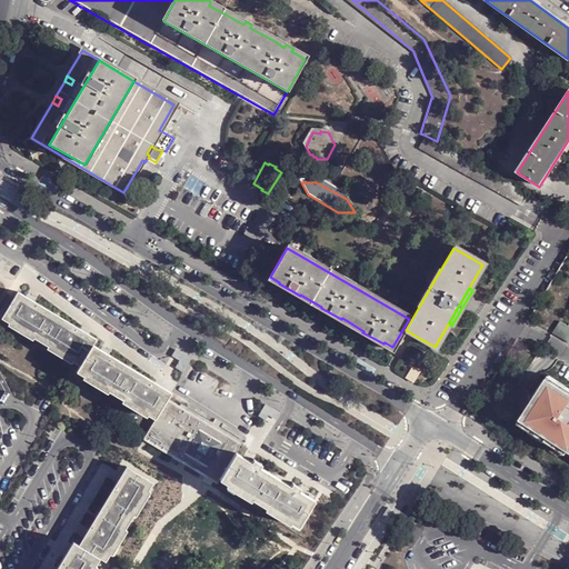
[(20,291),(3,318),(11,323),(33,337),(50,347),(72,360),(82,365),(95,345),(98,340),(20,291)]
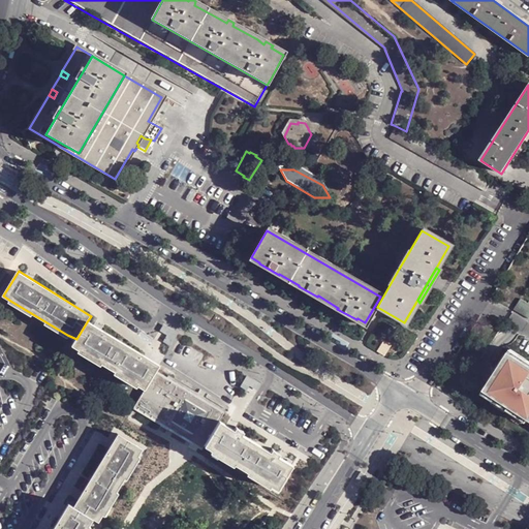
[(31,313),(10,301),(8,304),(29,316),(31,313)]
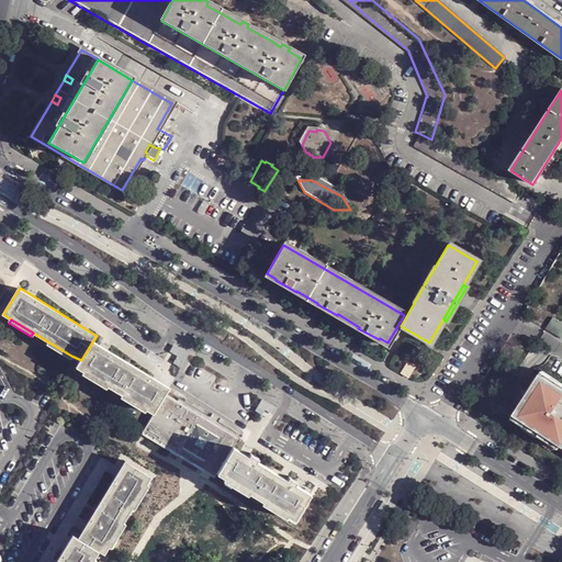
[(81,360),(78,367),(85,370),(108,384),(123,394),(146,408),(155,414),(167,393),(170,388),(93,340),(81,360)]
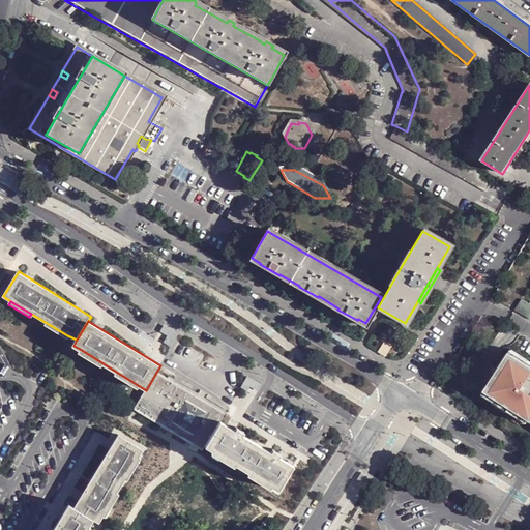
[(67,335),(47,323),(45,326),(65,339),(67,335)]
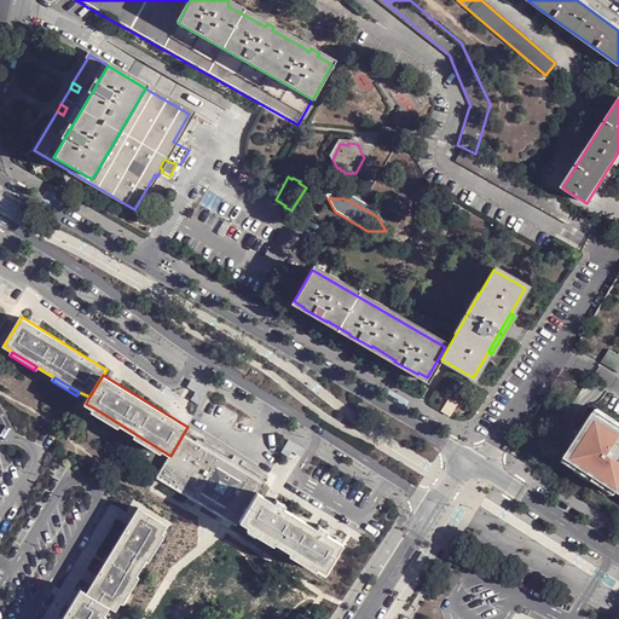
[(119,423),(93,408),(91,412),(116,428),(119,423)]
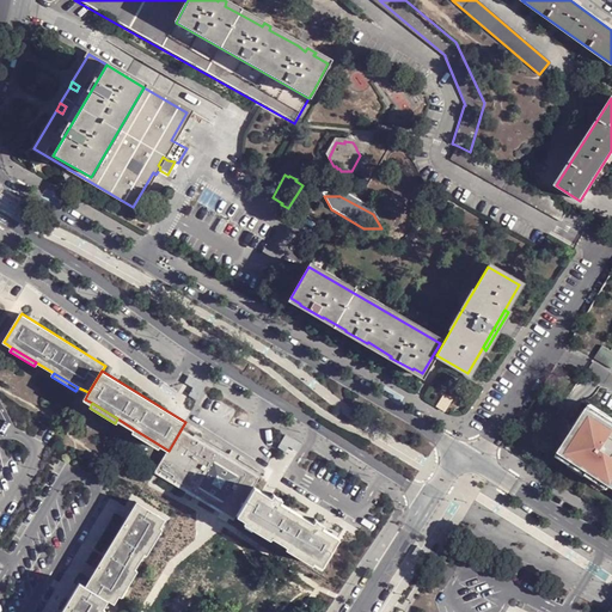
[(611,433),(611,423),(592,411),(564,456),(570,459),(568,463),(588,476),(591,473),(610,485),(611,482),(611,481),(611,433)]
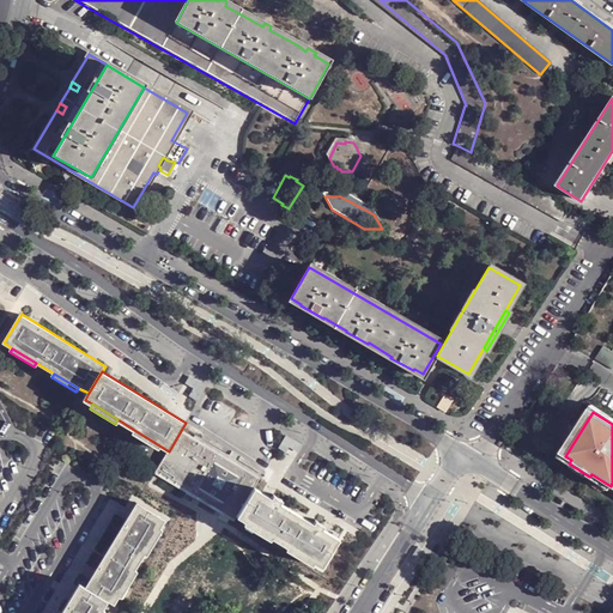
[(169,451),(156,474),(187,492),(236,522),(238,516),(256,487),(261,478),(182,429),(169,451)]
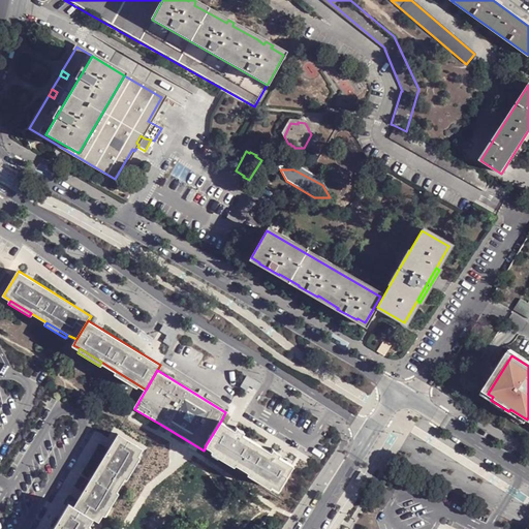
[(137,384),(116,371),(114,373),(135,386),(137,384)]
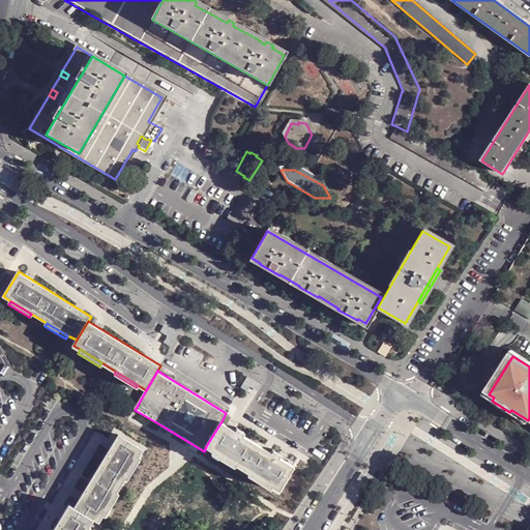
[(222,421),(206,446),(212,450),(235,465),(249,472),(272,487),(280,491),(294,466),(222,421)]
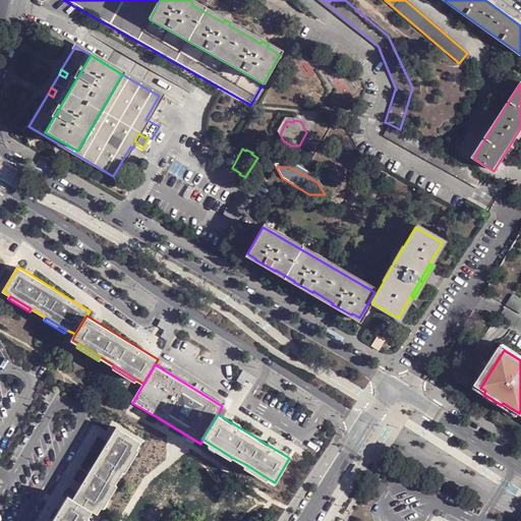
[(117,428),(73,500),(93,511),(98,514),(103,508),(115,484),(123,471),(136,450),(141,443),(117,428)]
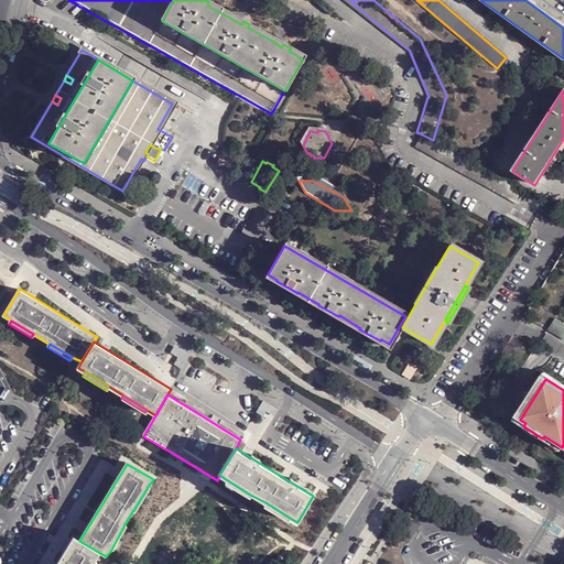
[(249,497),(250,495),(226,479),(225,483),(249,497)]
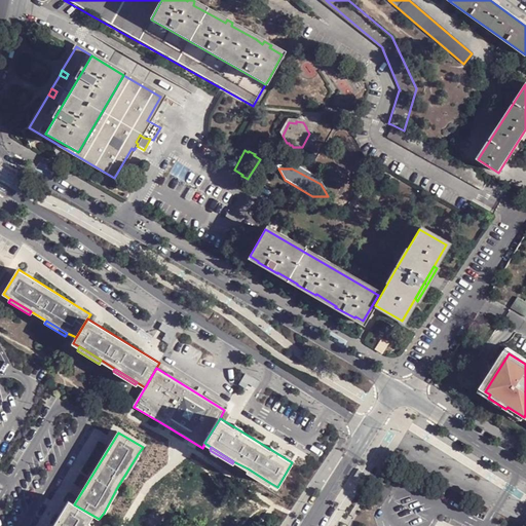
[(140,454),(138,454),(124,476),(126,478),(140,454)]
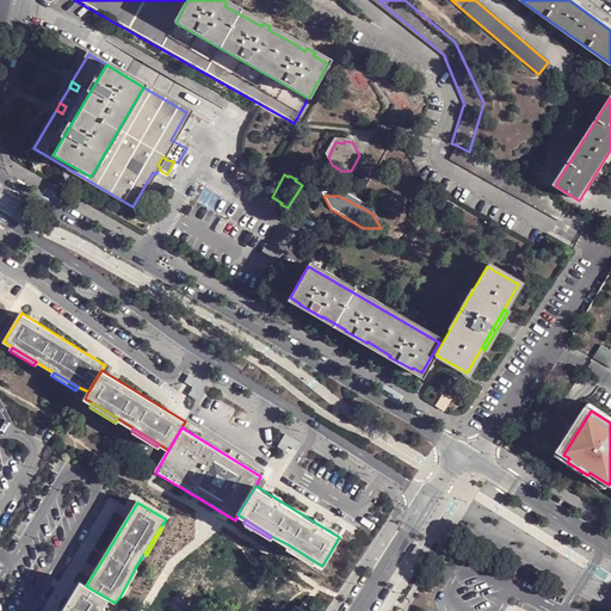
[(312,563),(314,561),(288,544),(285,547),(312,563)]
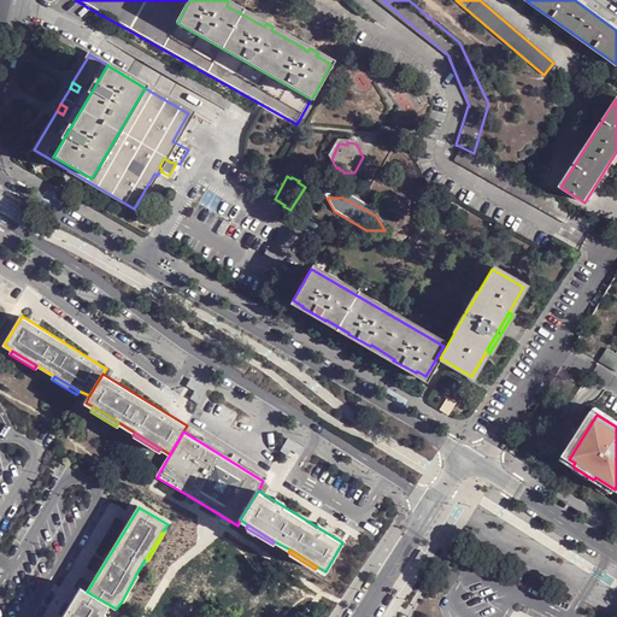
[(458,576),(447,570),(435,588),(447,595),(458,576)]
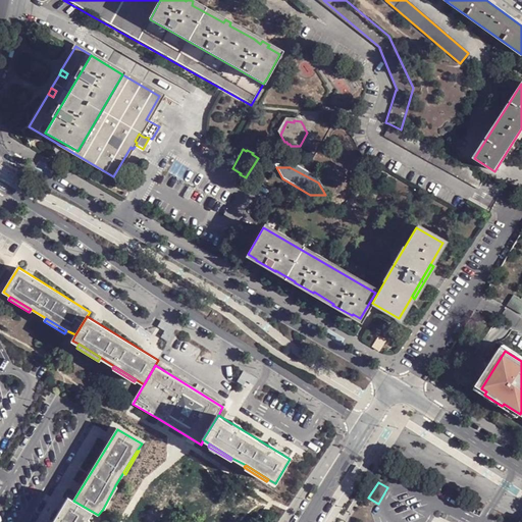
[(117,486),(115,485),(103,509),(104,510),(117,486)]
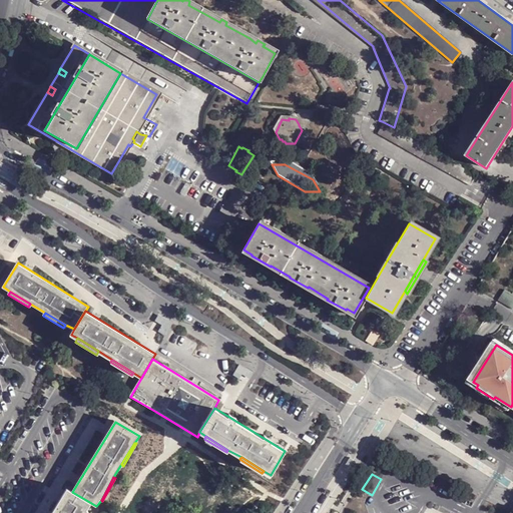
[(51,512),(84,512),(87,510),(91,503),(72,492),(66,489),(51,512)]
